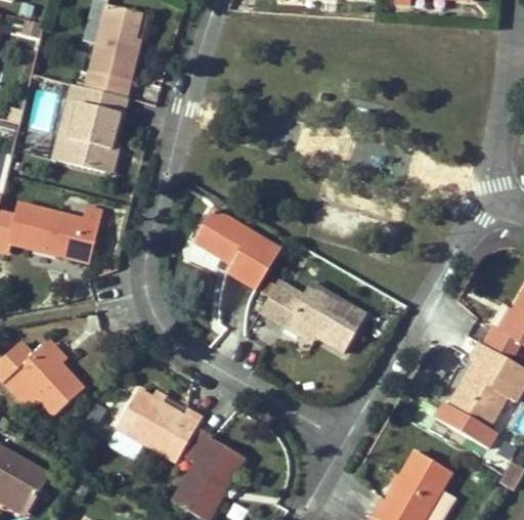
[(22,1),(20,11),(32,14),(35,4),(22,1)]
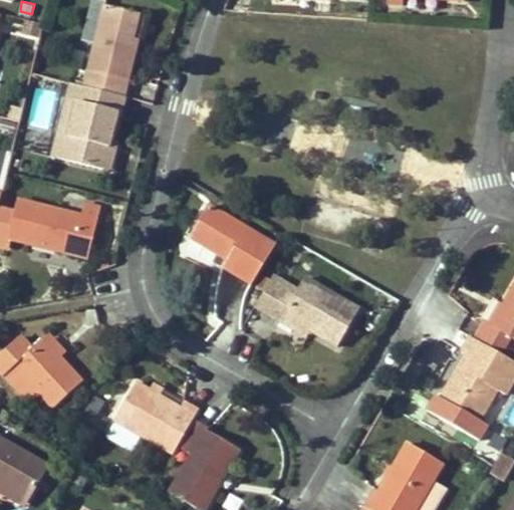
[(124,94),(139,37),(132,35),(138,10),(103,1),(102,5),(94,40),(83,84),(122,94),(124,94)]
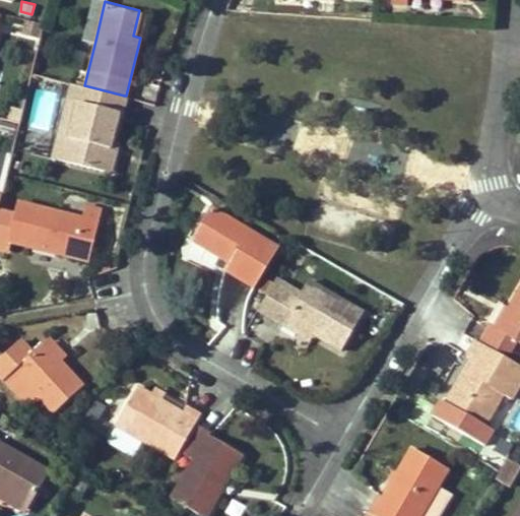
[(104,5),(95,3),(86,39),(95,41),(104,5)]
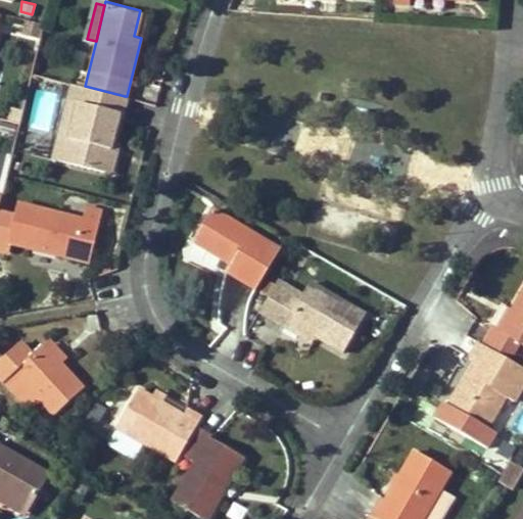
[(140,10),(134,36),(141,38),(147,12),(140,10)]
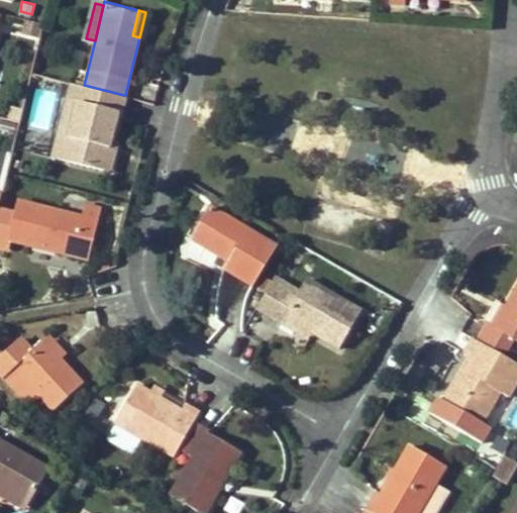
[(105,169),(112,141),(123,95),(84,85),(71,81),(66,101),(77,104),(63,158),(105,169)]
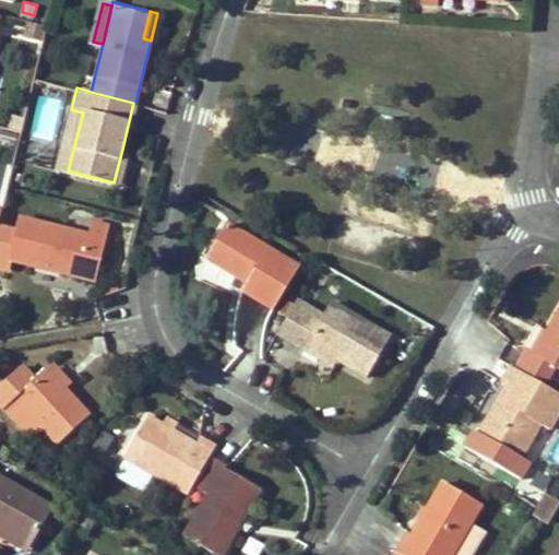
[(83,113),(71,109),(57,167),(68,170),(83,113)]
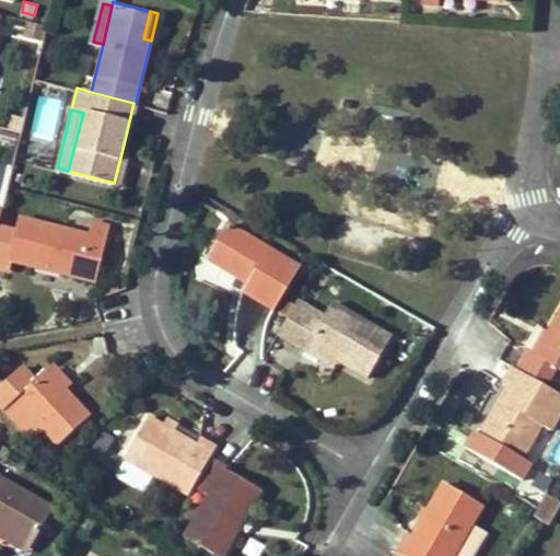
[(121,153),(114,183),(121,184),(128,155),(121,153)]
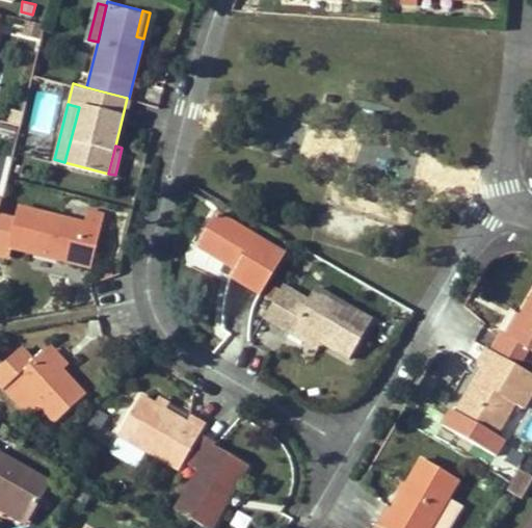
[(18,204),(15,216),(0,213),(0,252),(7,244),(91,265),(104,215),(86,211),(83,220),(18,204)]
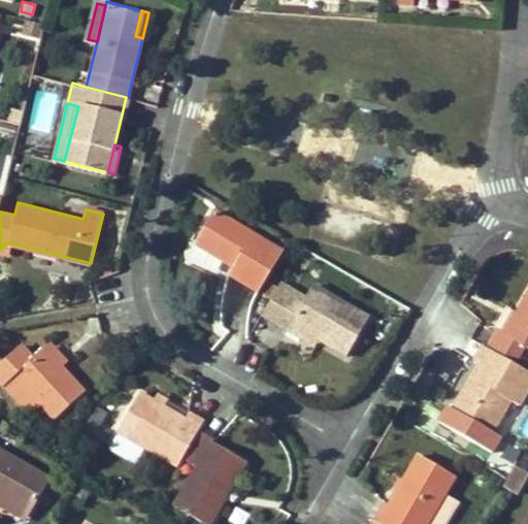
[(236,261),(233,265),(229,271),(259,289),(283,250),(215,209),(195,242),(224,260),(226,256),(236,261)]
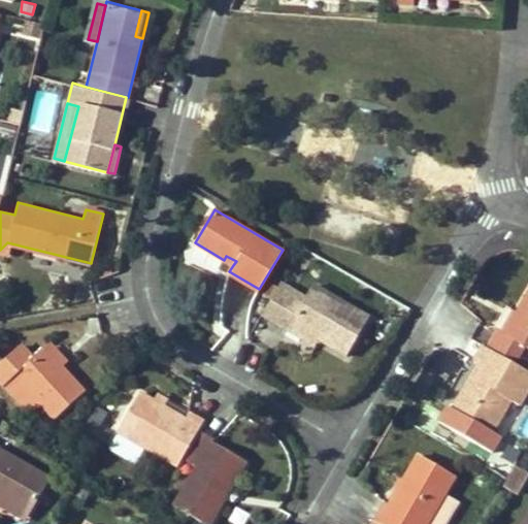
[(233,265),(236,261),(226,256),(224,260),(233,265)]
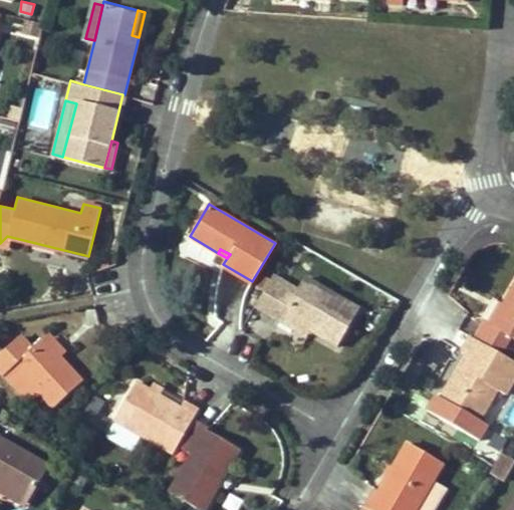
[(307,272),(300,284),(277,270),(257,306),(309,335),(312,328),(338,344),(362,303),(307,272)]
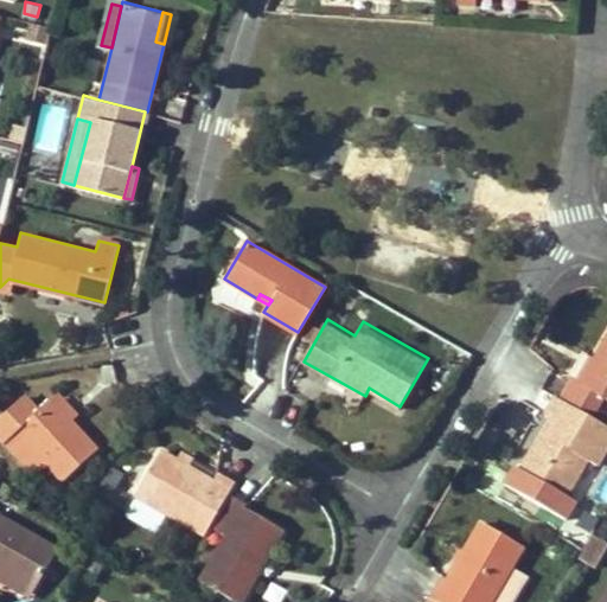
[(580,383),(575,379),(572,377),(561,396),(592,415),(604,395),(606,396),(606,335),(596,356),(580,383)]
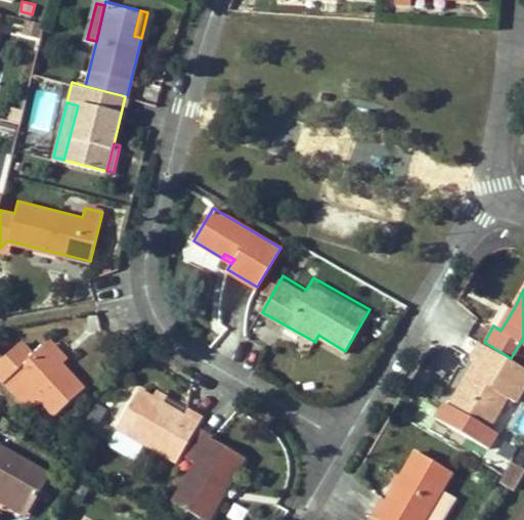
[(500,331),(515,307),(510,305),(496,328),(500,331)]
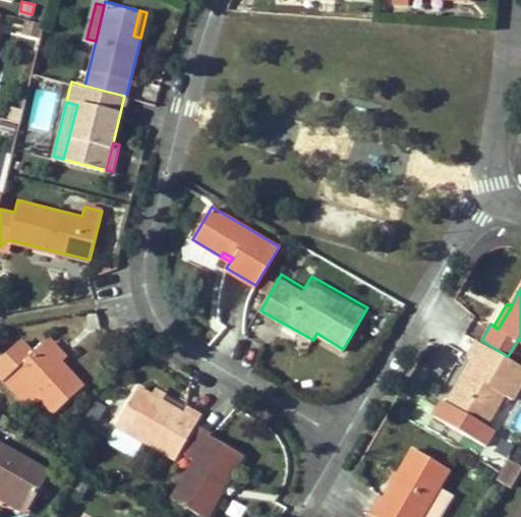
[(48,335),(43,339),(60,359),(65,355),(48,335)]
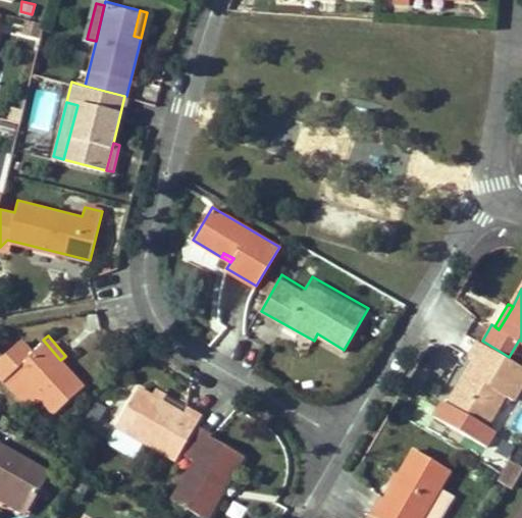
[(457,384),(447,402),(486,425),(505,393),(514,399),(521,383),(521,364),(509,357),(482,341),(477,339),(468,355),(472,358),(478,361),(463,387),(457,384)]
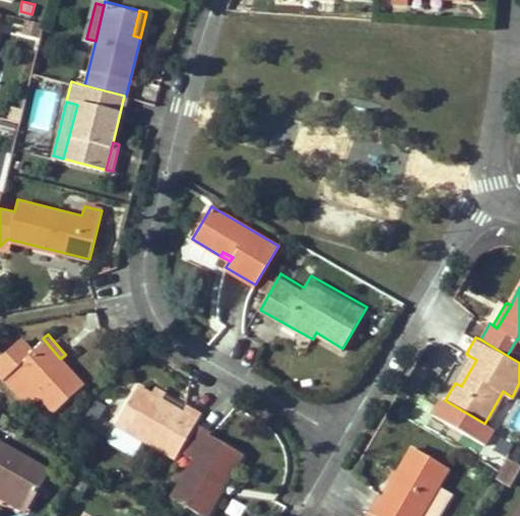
[(31,349),(21,338),(0,358),(0,375),(4,379),(14,369),(54,411),(83,384),(64,362),(60,359),(43,338),(31,349)]
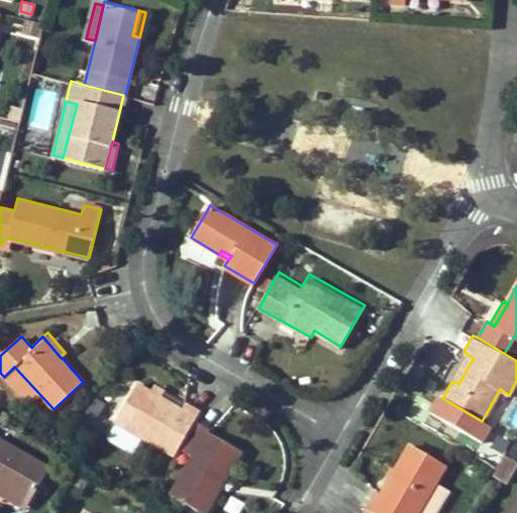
[(458,384),(474,357),(468,354),(452,381),(458,384)]
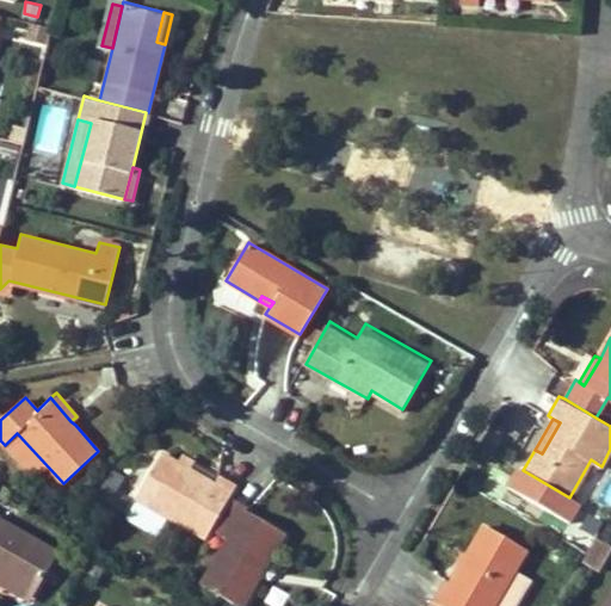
[(190,469),(177,461),(161,451),(135,498),(205,537),(211,527),(230,495),(235,486),(217,476),(214,483),(190,469)]
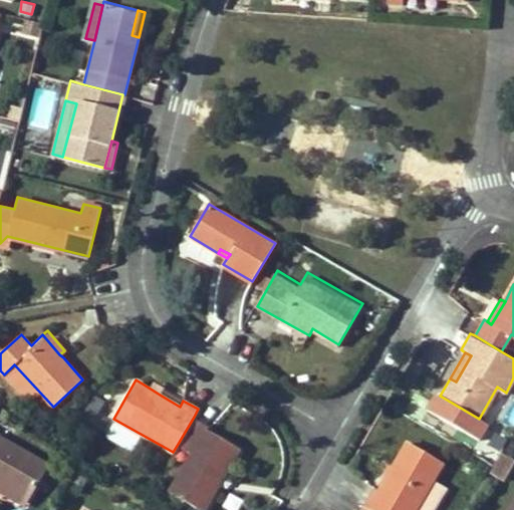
[(149,388),(160,395),(164,390),(152,381),(149,388)]
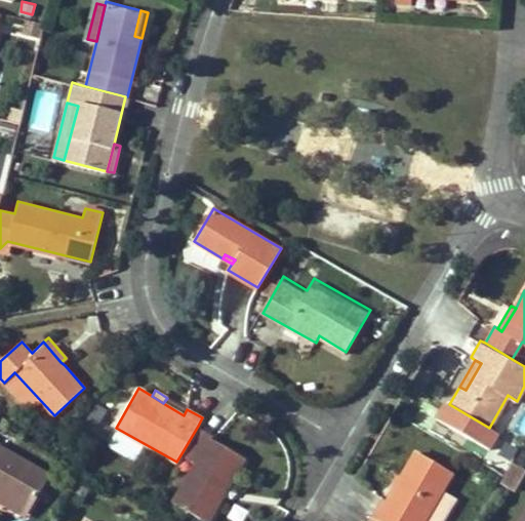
[(171,502),(206,520),(207,520),(225,492),(218,489),(239,455),(209,438),(212,434),(198,426),(182,453),(195,462),(171,502)]
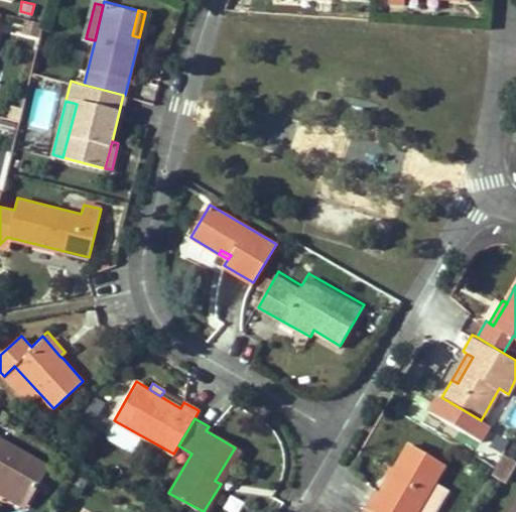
[(0,483),(28,500),(48,465),(0,436),(0,483)]
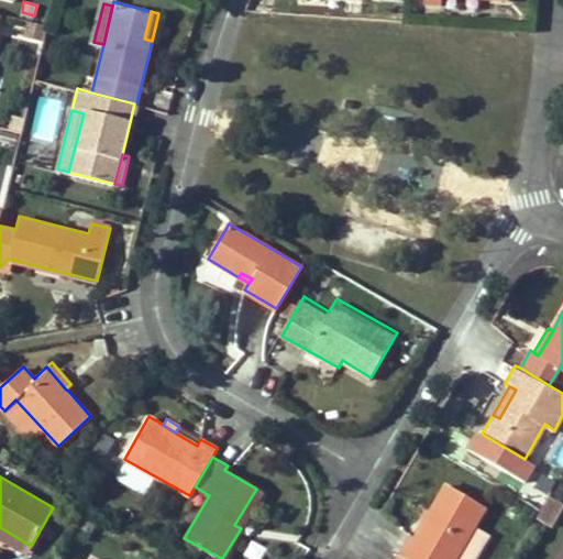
[(485,505),(446,483),(431,511),(424,519),(415,537),(404,556),(408,558),(455,558),(454,558),(485,505)]
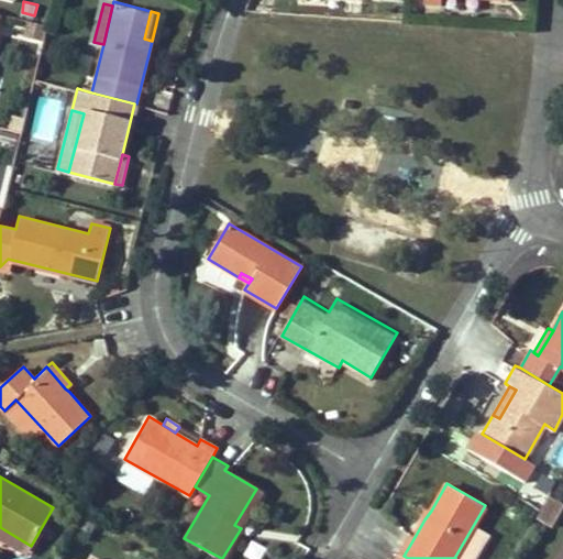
[(256,489),(234,525),(241,528),(263,492),(256,489)]
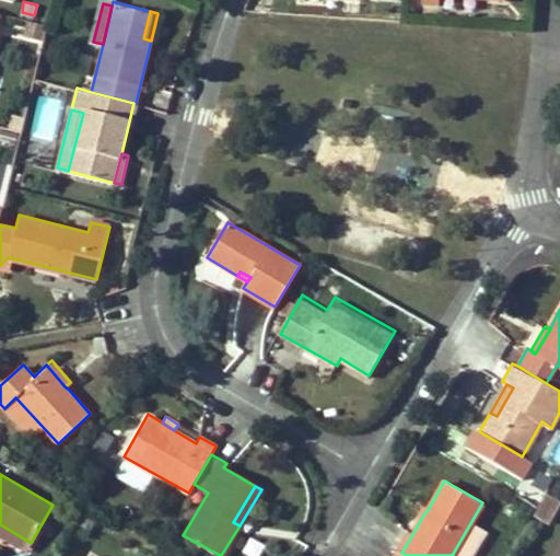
[(546,490),(532,514),(546,523),(559,498),(546,490)]
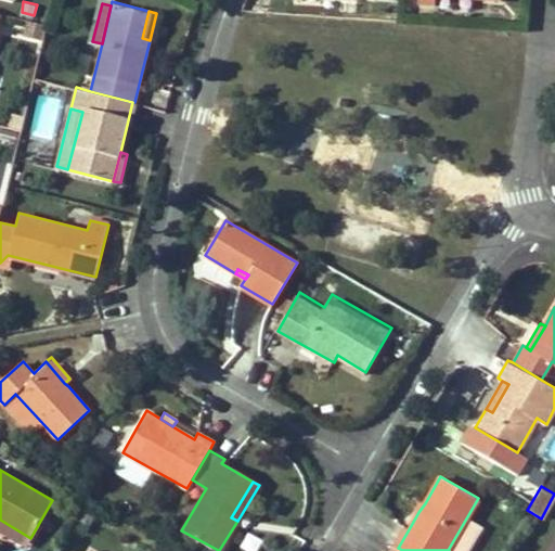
[(418,500),(413,509),(418,512),(425,503),(418,500)]
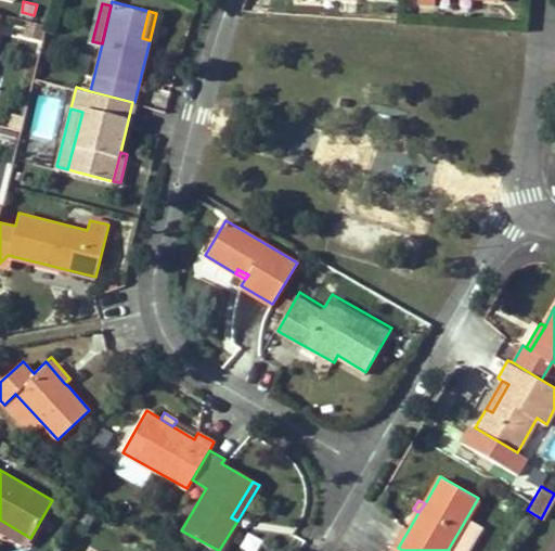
[(0,528),(26,545),(30,538),(0,520),(0,528)]
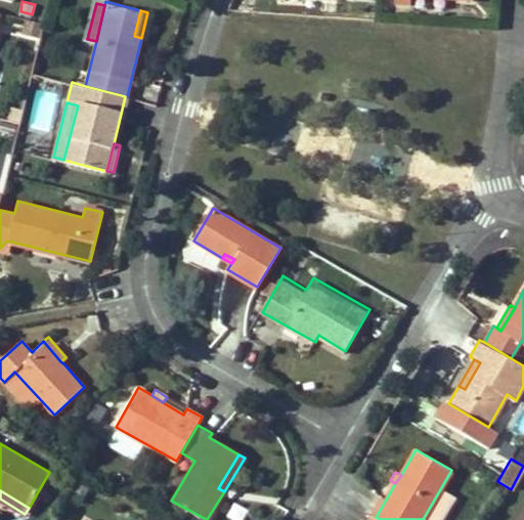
[(372,515),(376,517),(386,500),(382,496),(372,515)]
